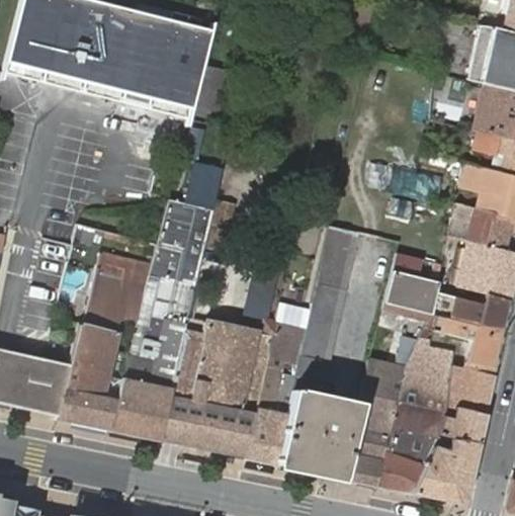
[(148,12),(98,0),(23,0),(8,61),(127,91),(148,12)]
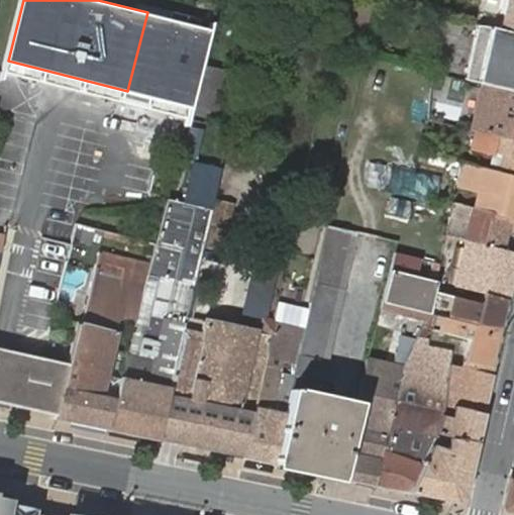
[(497,0),(492,24),(497,25),(513,30),(513,0),(497,0)]
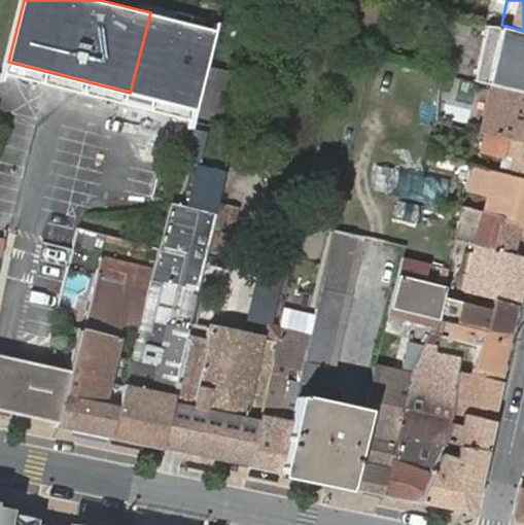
[(130,93),(155,99),(175,19),(150,12),(130,93)]
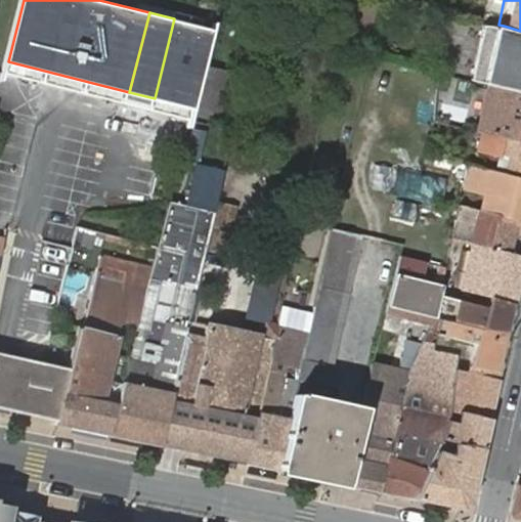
[(155,98),(194,109),(214,29),(174,18),(155,98)]
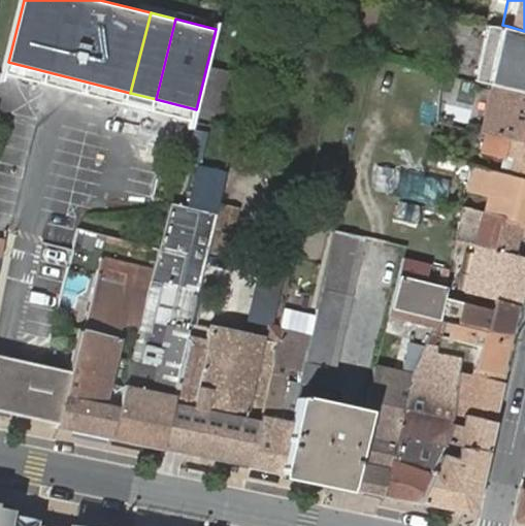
[(487,83),(495,84),(524,91),(524,31),(507,26),(502,25),(492,24),(480,80),(487,83)]
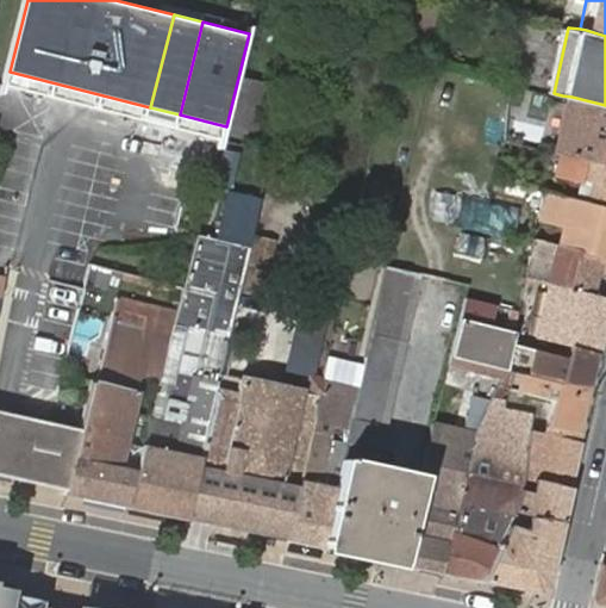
[(176,126),(224,138),(226,126),(180,115),(150,107),(10,72),(6,84),(148,119),(176,126)]
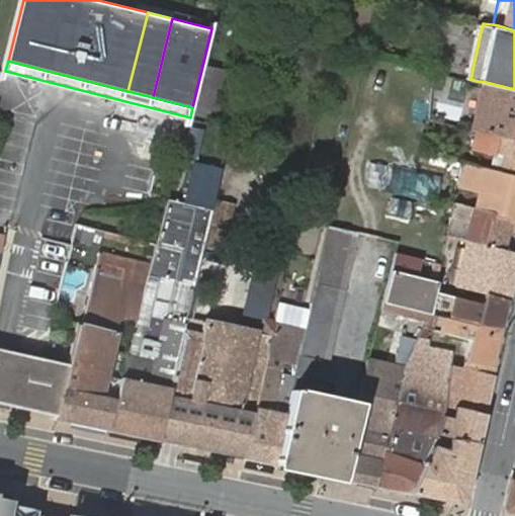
[(476,129),(514,138),(514,89),(486,82),(476,129)]
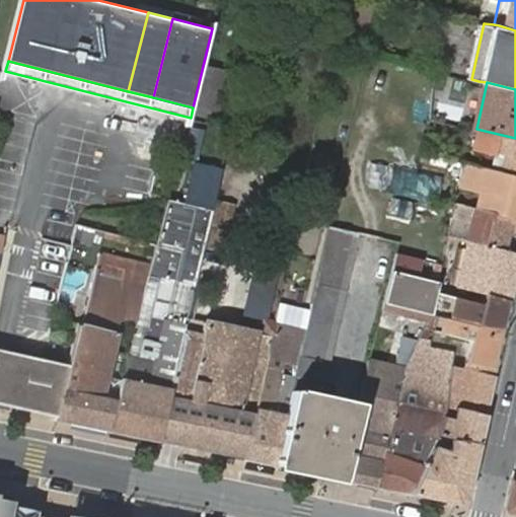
[(504,171),(515,174),(515,138),(476,129),(462,126),(461,131),(458,142),(495,151),(506,154),(501,171),(504,171)]
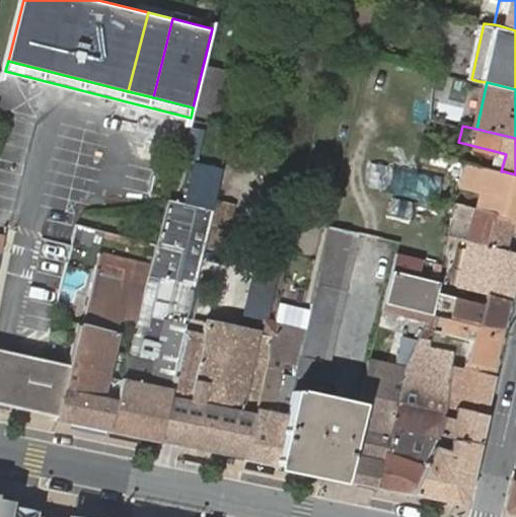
[(493,168),(501,171),(506,154),(495,151),(491,168),(493,168)]
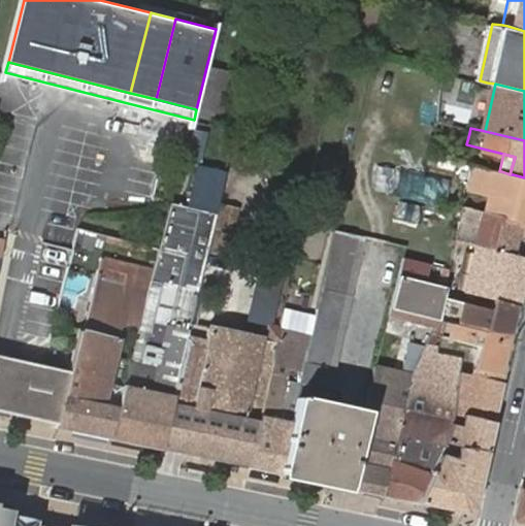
[(523,221),(524,221),(524,177),(513,174),(510,174),(501,171),(499,171),(476,164),(465,204),(466,205),(492,211),(495,212),(503,216),(523,221)]
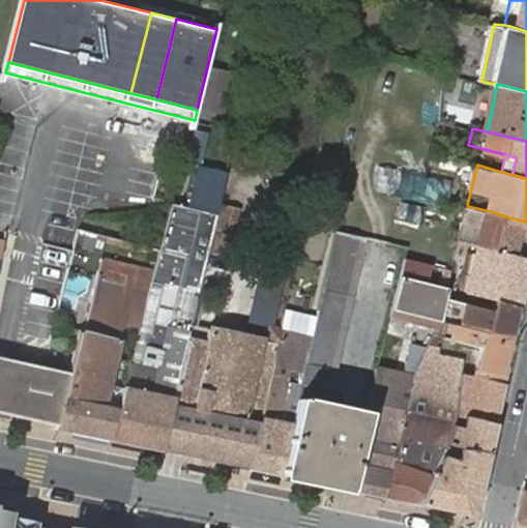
[(380,168),(377,193),(446,202),(449,177),(380,168)]
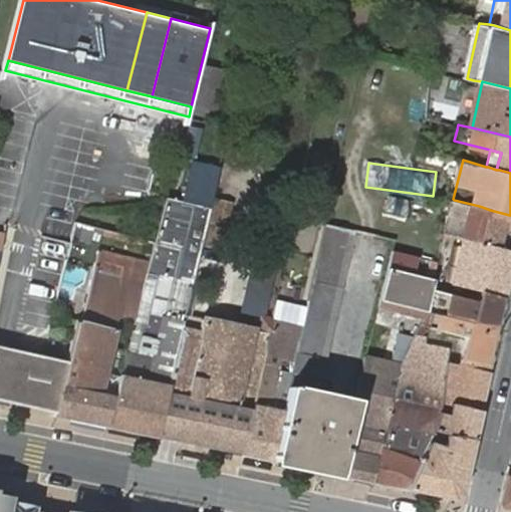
[(168,195),(157,237),(151,261),(149,270),(161,273),(195,281),(204,241),(213,206),(170,196),(168,195)]
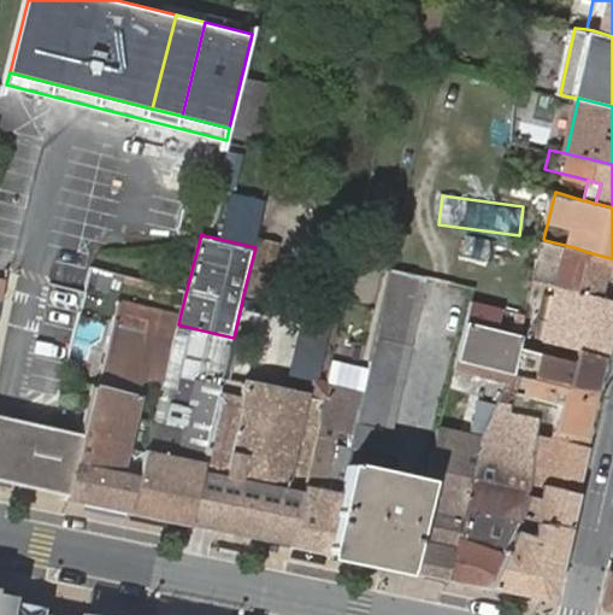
[(254,294),(267,297),(281,242),(261,239),(255,264),(261,267),(254,294)]
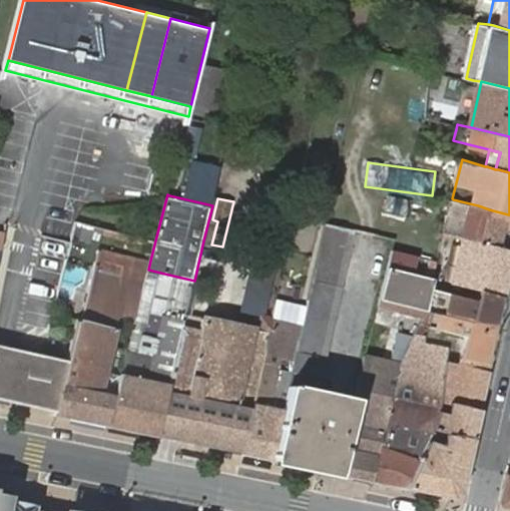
[(509,214),(508,214),(489,209),(481,206),(478,205),(453,199),(452,198),(449,213),(464,216),(469,218),(464,235),(500,245),(505,222),(509,225),(509,214)]
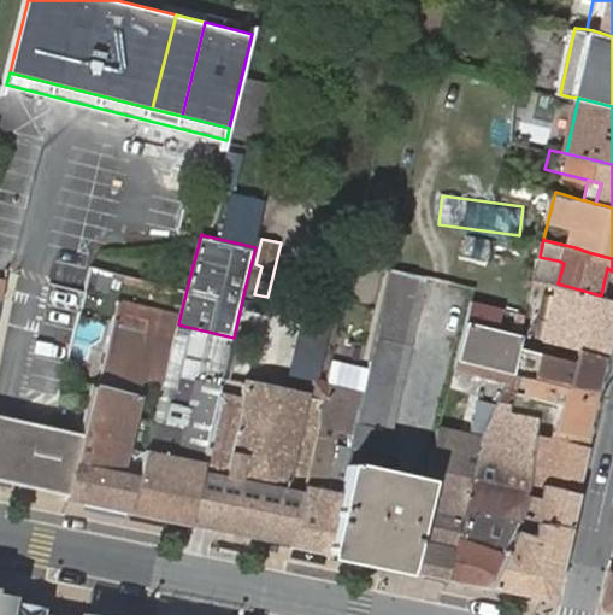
[(534,279),(558,283),(564,263),(558,261),(540,257),(534,279)]
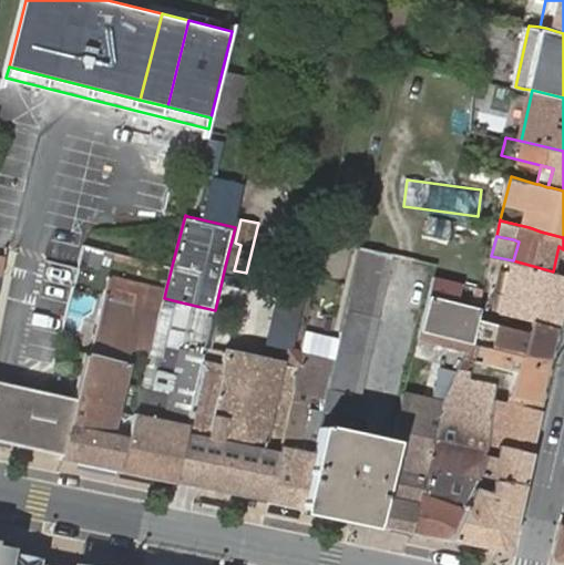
[(393,252),(362,246),(335,365),(330,387),(352,392),(362,394),(393,252)]
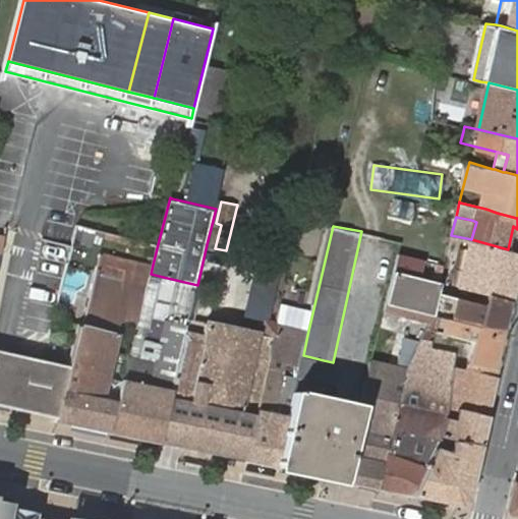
[(434,314),(443,316),(470,324),(477,325),(494,329),(508,334),(512,319),(517,292),(517,251),(508,249),(471,239),(461,286),(488,292),(488,294),(482,296),(481,302),(439,291),(434,314)]
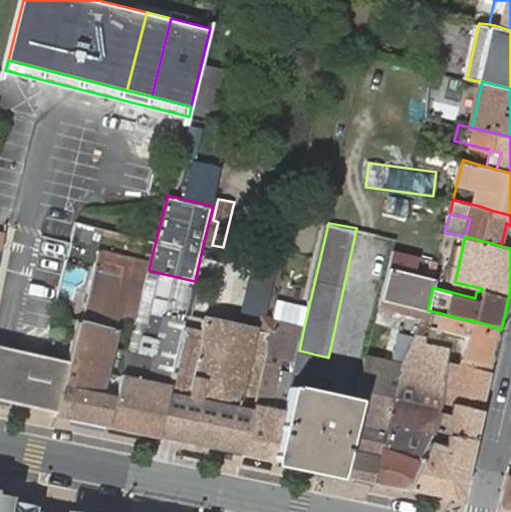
[(56,415),(110,426),(117,394),(104,391),(118,330),(124,307),(138,310),(139,302),(142,299),(146,281),(124,276),(130,256),(101,249),(100,249),(97,263),(82,320),(78,319),(78,320),(74,338),(69,360),(67,368),(64,382),(59,403),(57,412),(56,415)]
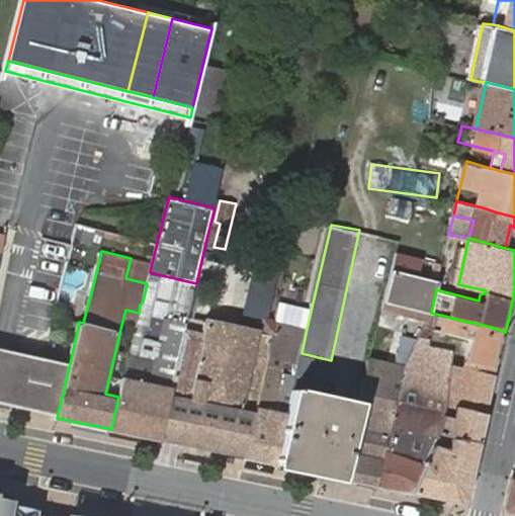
[(423,257),(398,251),(393,269),(384,303),(382,308),(428,319),(431,313),(436,289),(438,280),(442,261),(435,260),(431,278),(419,275),(423,257)]
